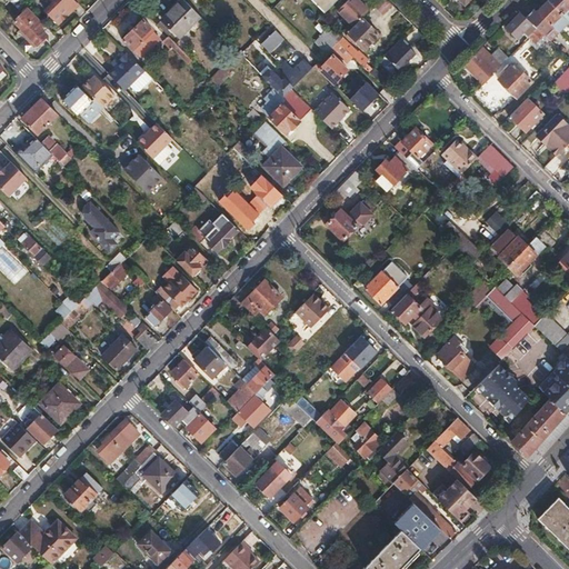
[(67,7),(73,0),(46,0),(52,6),(46,12),(58,25),(71,10),(67,7)]
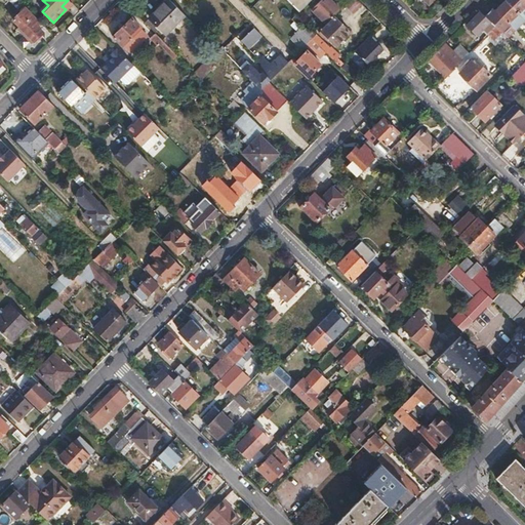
[(185,15),(170,0),(167,0),(150,17),(165,34),(185,15)]
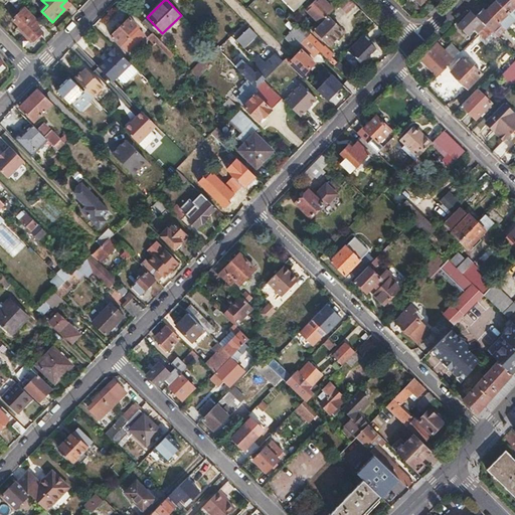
[(284,0),(295,10),(305,0),(284,0)]
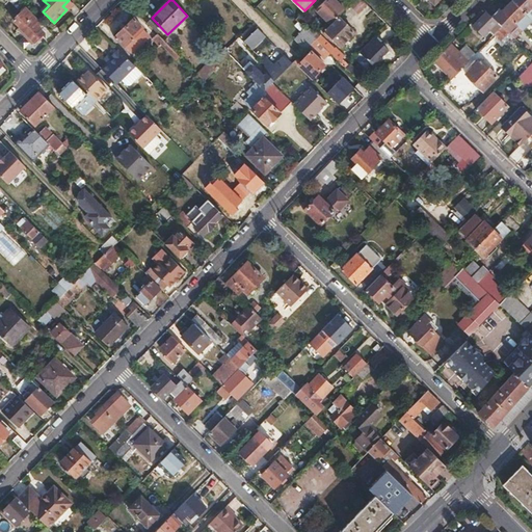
[(326,0),(317,10),(330,25),(339,17),(345,10),(335,0),(326,0)]
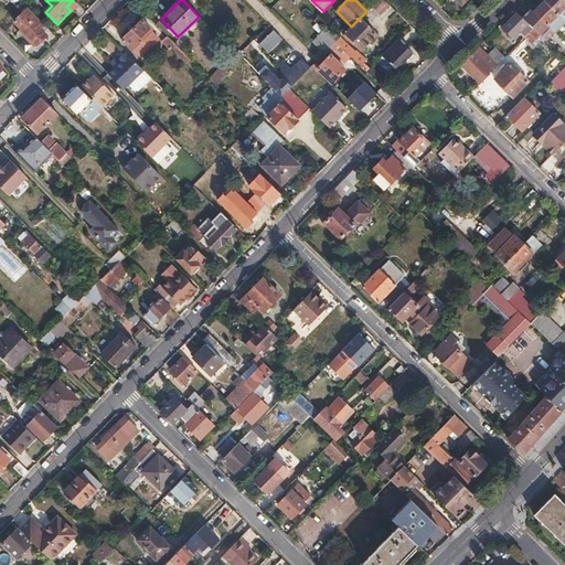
[(543,0),(537,7),(533,11),(531,8),(530,8),(522,17),(533,28),(540,33),(546,40),(554,32),(564,20),(543,0)]
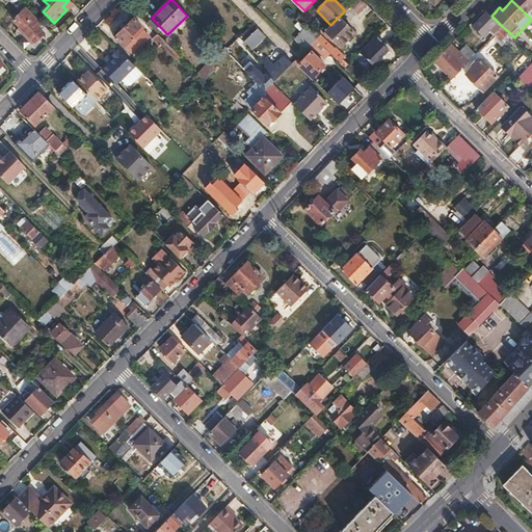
[(531,0),(511,0),(531,19),(531,0)]
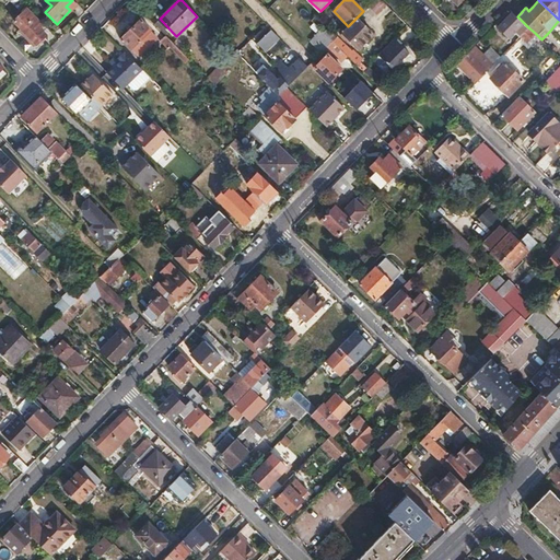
[(39,28),(44,24),(27,8),(13,21),(21,28),(36,45),(46,35),(39,28)]
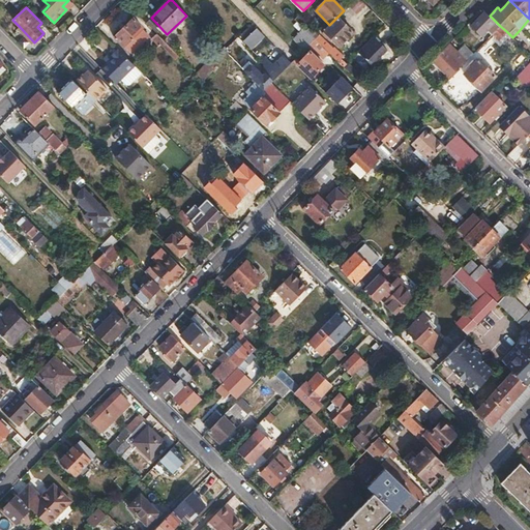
[(488,30),(492,34),(493,33),(500,26),(490,16),(486,11),(472,25),(482,34),(488,30)]
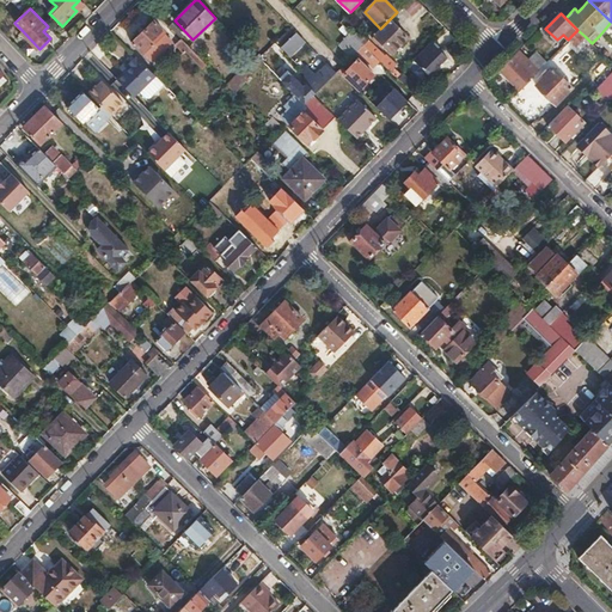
[(380,29),(379,31),(374,35),(392,53),(409,37),(390,19),(380,29)]
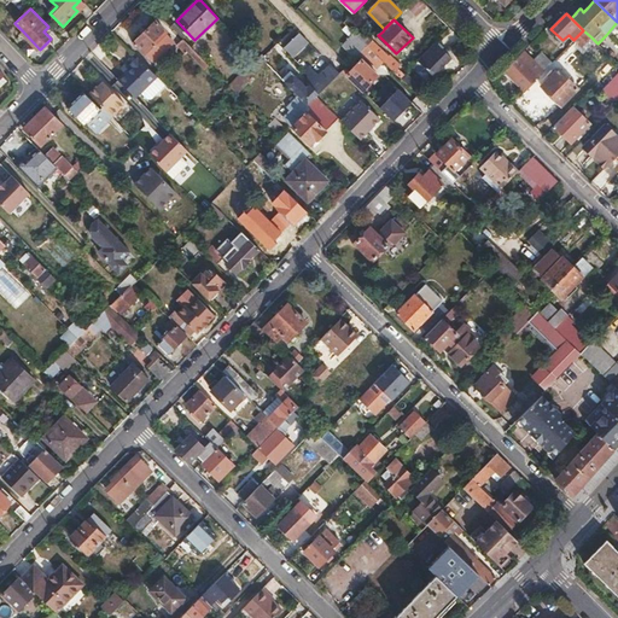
[(156,22),(134,44),(145,54),(147,53),(156,63),(174,44),(165,34),(167,33),(156,22)]
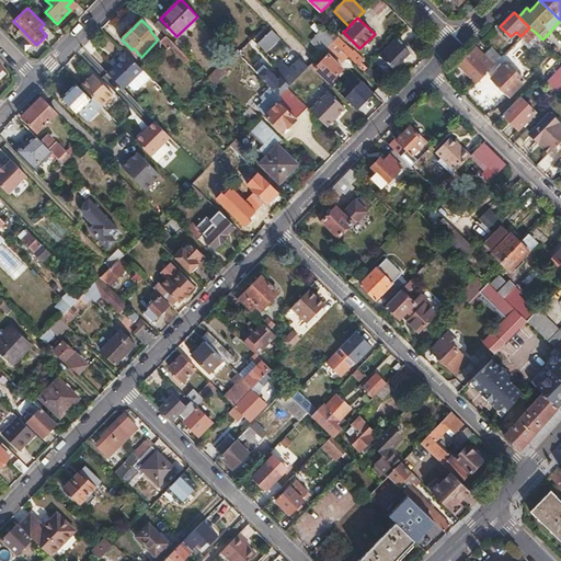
[(158,21),(155,23),(165,35),(170,32),(158,21)]
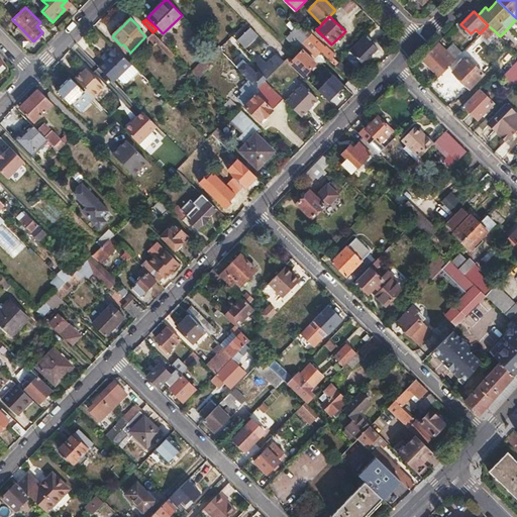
[(488,25),(481,32),(488,38),(494,31),(494,30),(488,25)]
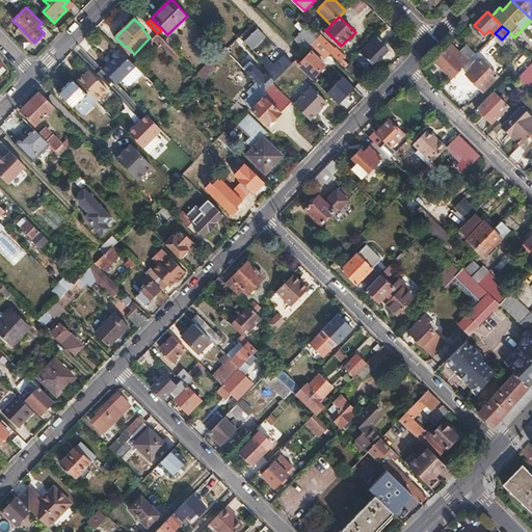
[(32,45),(34,43),(20,27),(17,30),(32,45)]
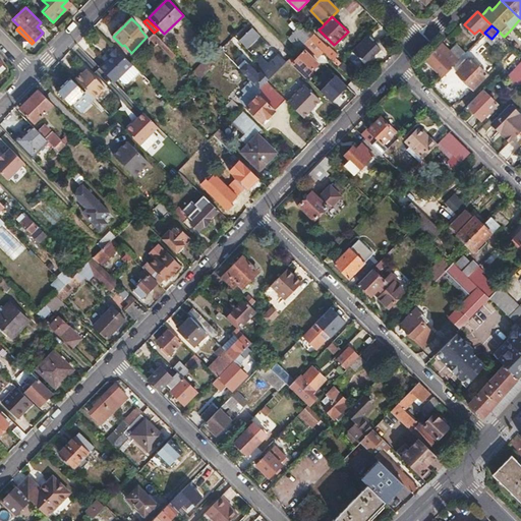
[(239,40),(246,47),(259,35),(252,27),(239,40)]
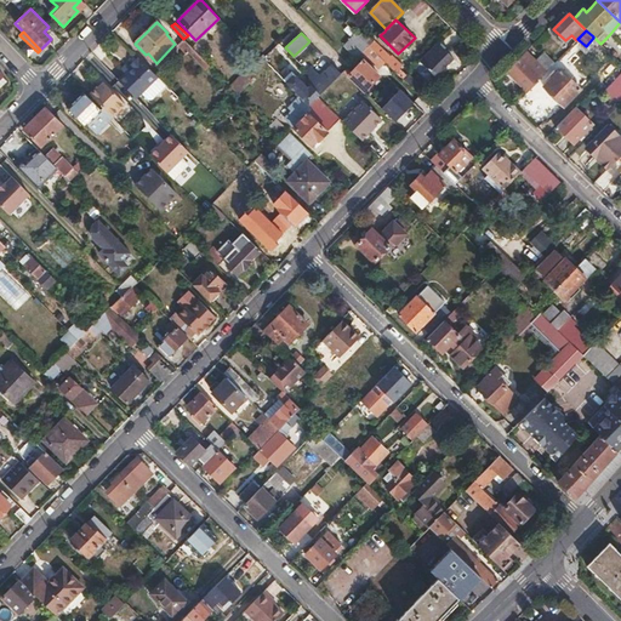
[(346,45),(358,57),(364,51),(370,46),(368,44),(357,33),(346,45)]
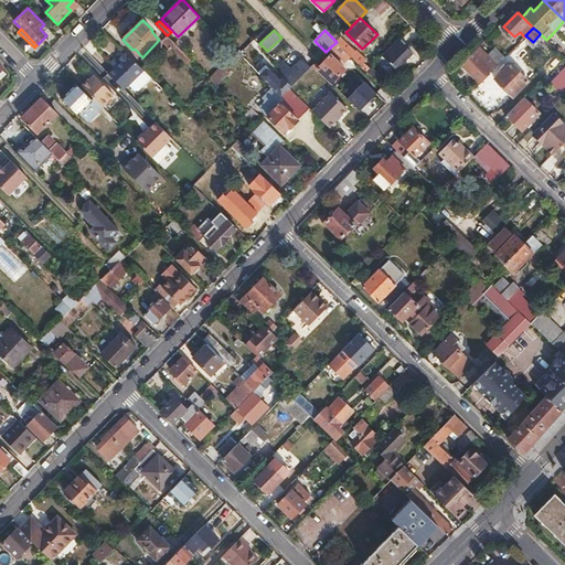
[(340,33),(334,40),(337,42),(350,55),(354,52),(355,50),(340,33)]
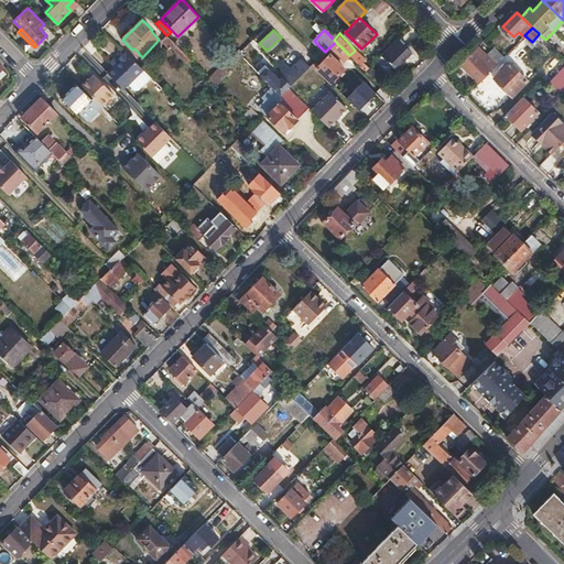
[(187,56),(166,35),(162,41),(169,49),(171,46),(188,63),(191,60),(187,56)]
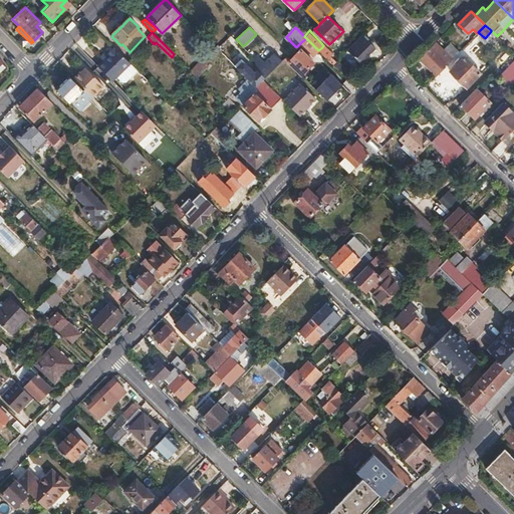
[(362,33),(347,49),(360,62),(375,47),(362,33)]
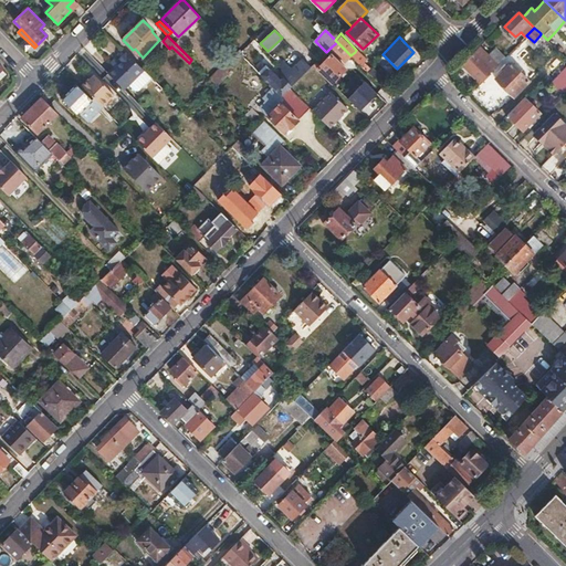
[(337,42),(332,46),(346,60),(350,55),(337,42)]
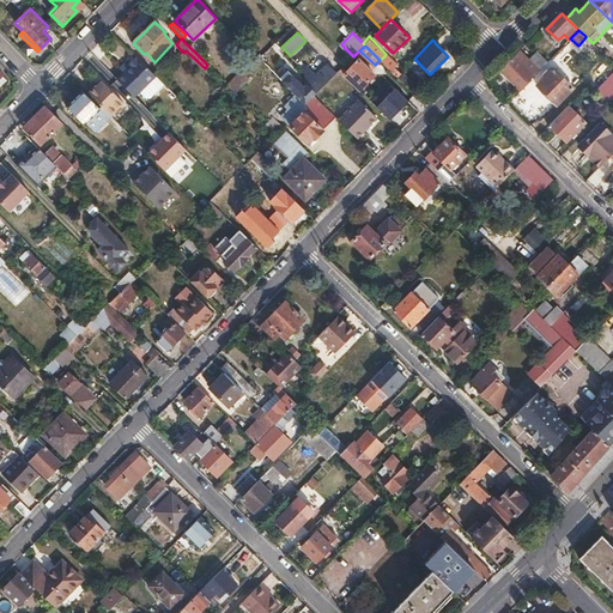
[(501,71),(505,77),(515,86),(513,89),(515,91),(516,91),(538,68),(528,59),(519,49),(513,56),(514,58),(501,71)]
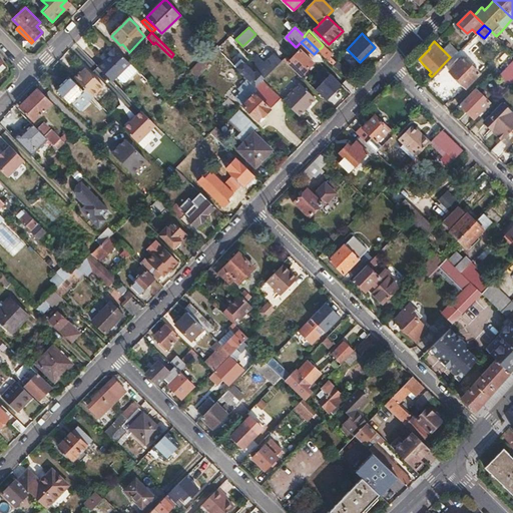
[(442,49),(450,57),(451,57),(458,50),(449,42),(442,49)]
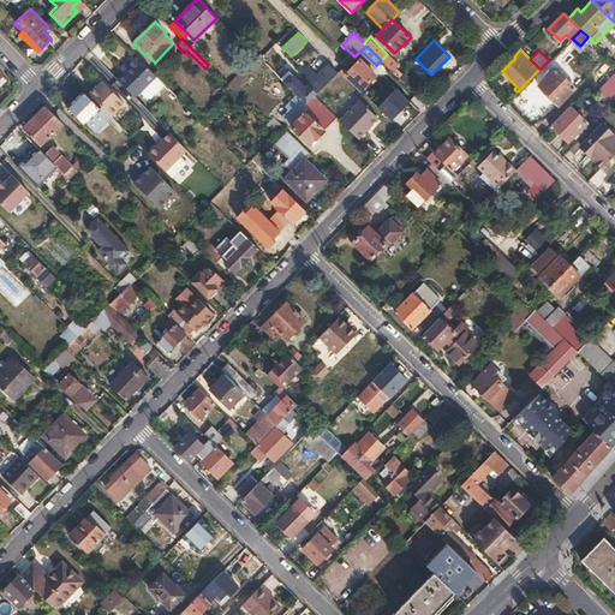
[(230,85),(237,94),(238,93),(251,79),(267,64),(261,59),(258,55),(256,58),(243,71),(230,85)]
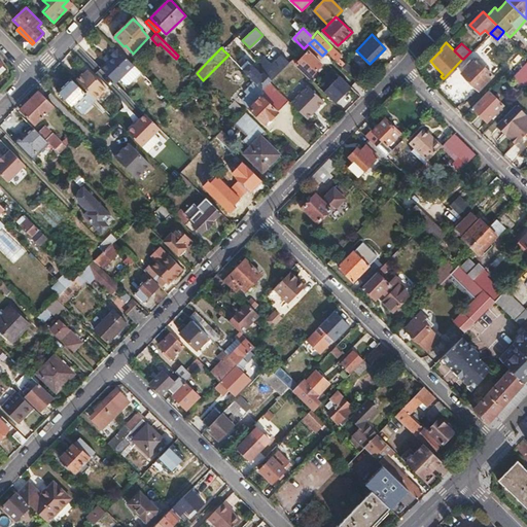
[(107,63),(102,69),(116,84),(121,79),(135,66),(118,48),(111,56),(112,58),(107,63)]
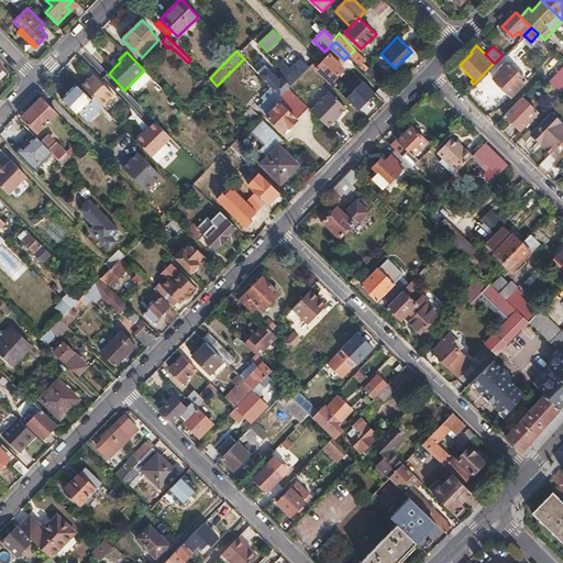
[(353,52),(349,55),(359,65),(362,62),(353,52)]
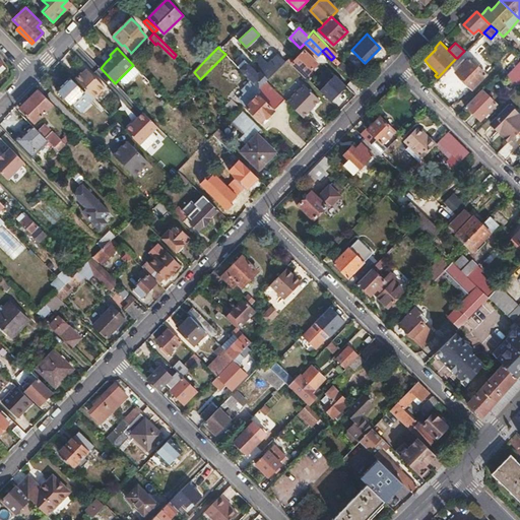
[(305,50),(293,63),(306,76),(318,63),(305,50)]
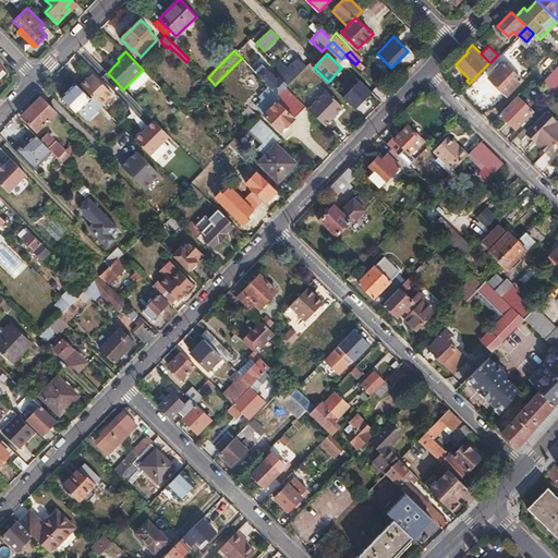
[(299,58),(280,76),(281,77),(289,85),(307,67),(299,58)]
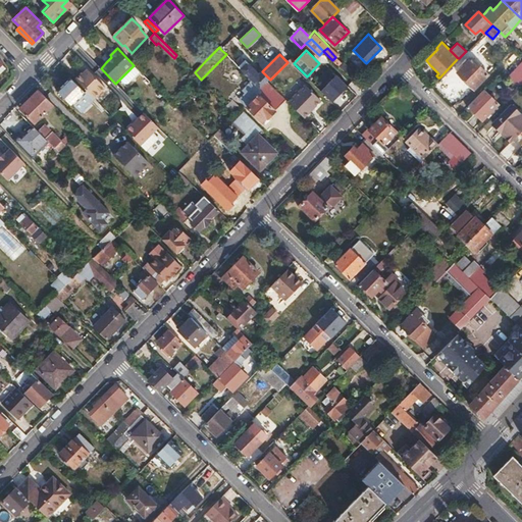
[(472,58),(458,72),(474,88),(487,74),(472,58)]
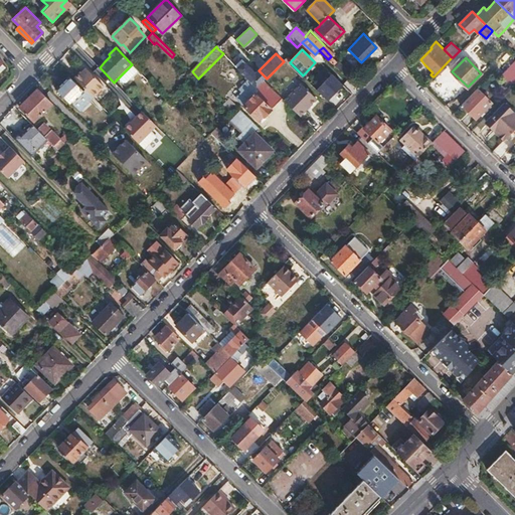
[(514,60),(501,76),(512,89),(514,86),(514,60)]
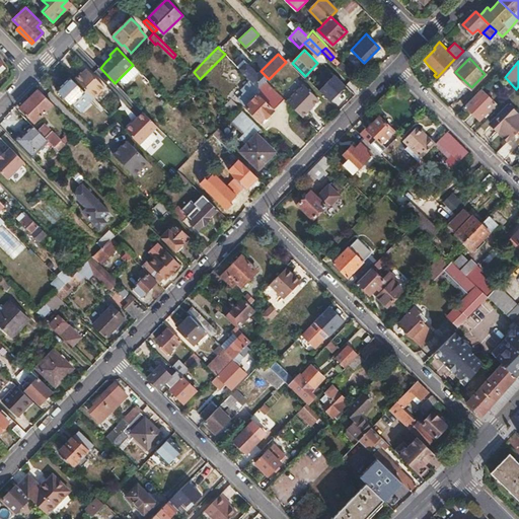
[(248,63),(241,70),(251,80),(258,88),(267,81),(258,73),(248,63)]
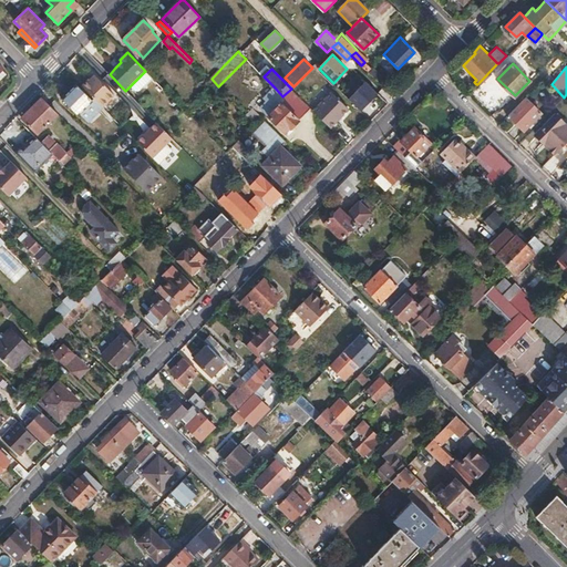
[(145,71),(131,85),(136,92),(140,92),(153,79),(145,71)]
